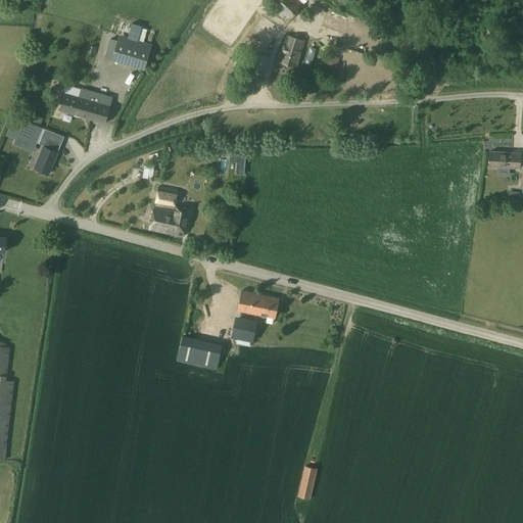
[(281,0),(278,5),(273,10),(287,24),(303,4),(302,3),(298,0),(281,0)]
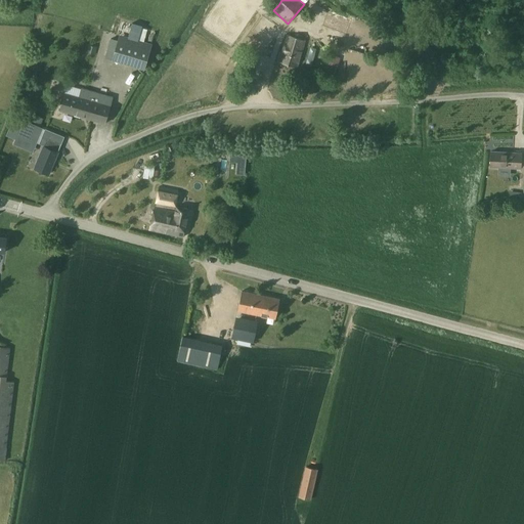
[(324,19),(330,23),(326,28),(342,37),(349,25),(328,12),(324,19)]
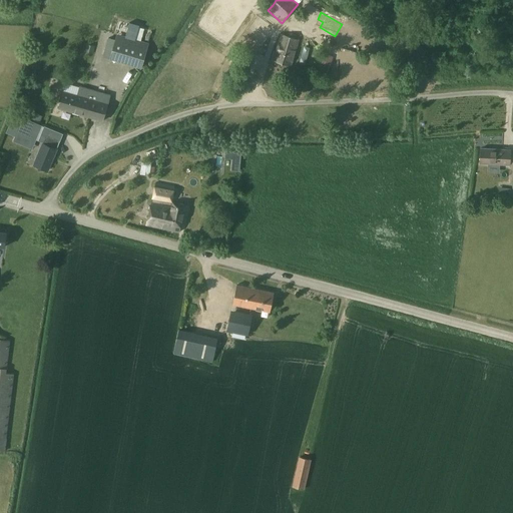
[(274,51),(271,60),(291,66),(299,40),(282,35),(280,43),(279,43),(276,51),(274,51)]
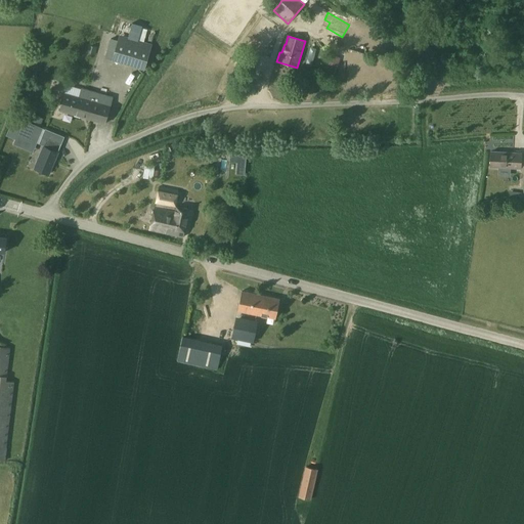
[(118,41),(113,60),(144,70),(149,50),(118,41)]
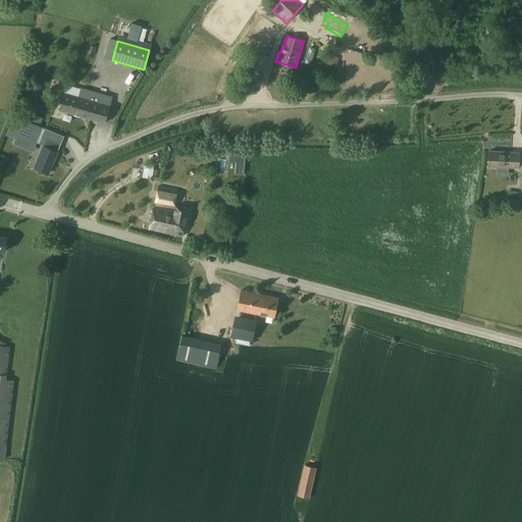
[(64,93),(59,110),(104,123),(112,97),(82,88),(79,97),(64,93)]
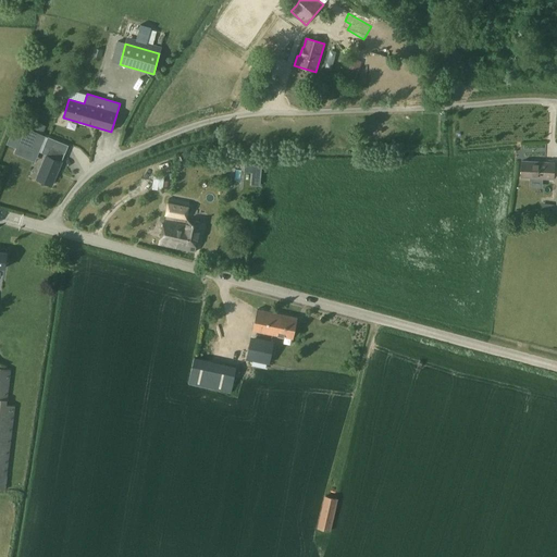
[(17,145),(39,153),(46,136),(24,127),(17,145)]
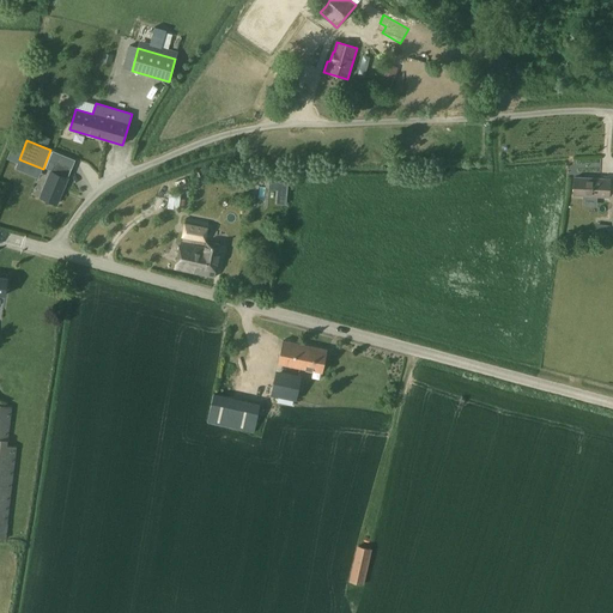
[(55,161),(41,196),(58,204),(72,168),(55,161)]
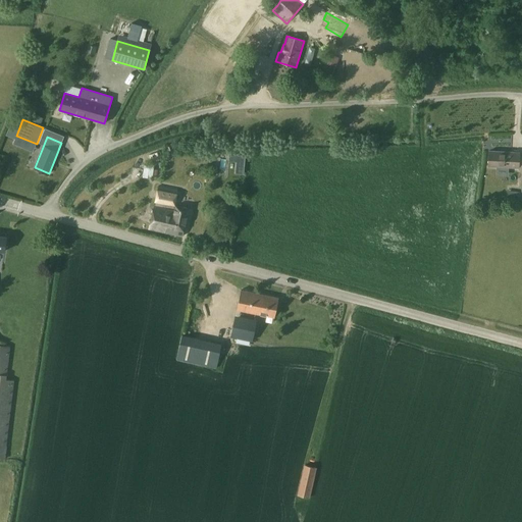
[(488,166),(518,167),(519,153),(489,151),(488,166)]
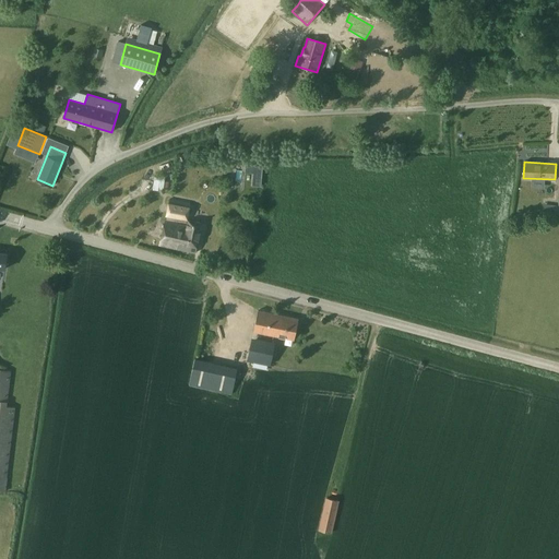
[(159,246),(195,253),(202,223),(187,221),(190,203),(169,199),(166,215),(167,215),(165,222),(164,221),(159,246)]
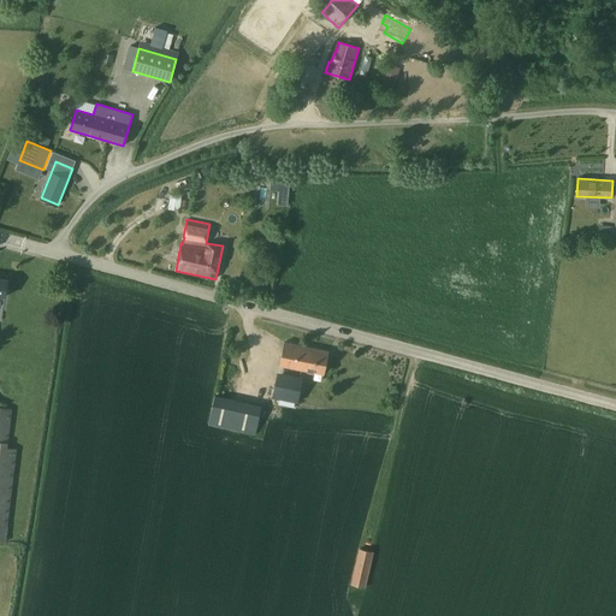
[(600,236),(615,235),(615,225),(600,226),(600,236)]
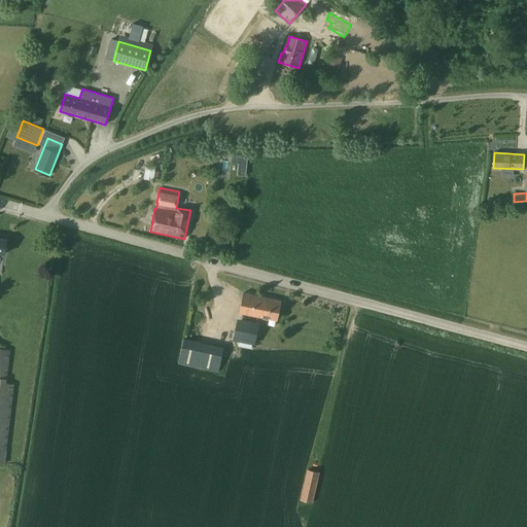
[(239,312),(278,320),(282,301),(243,292),(239,312)]
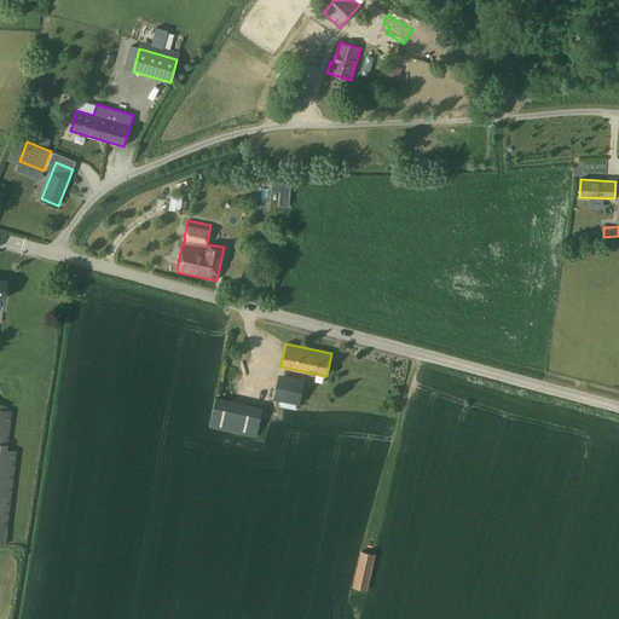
[(279,372),(273,399),(300,405),(305,379),(279,372)]
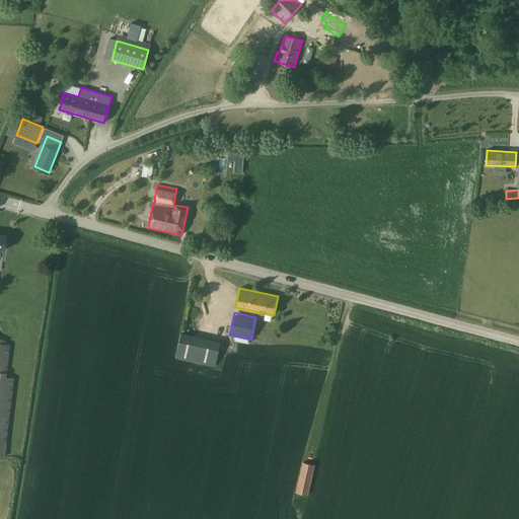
[(180,332),(175,358),(216,367),(221,342),(180,332)]
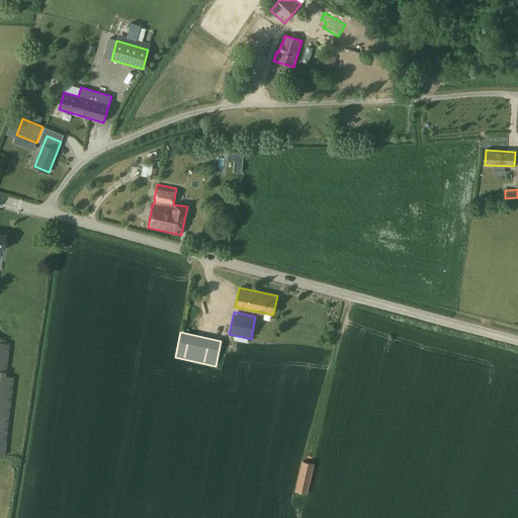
[(0,454),(3,455),(13,378),(5,377),(10,344),(0,342),(0,454)]
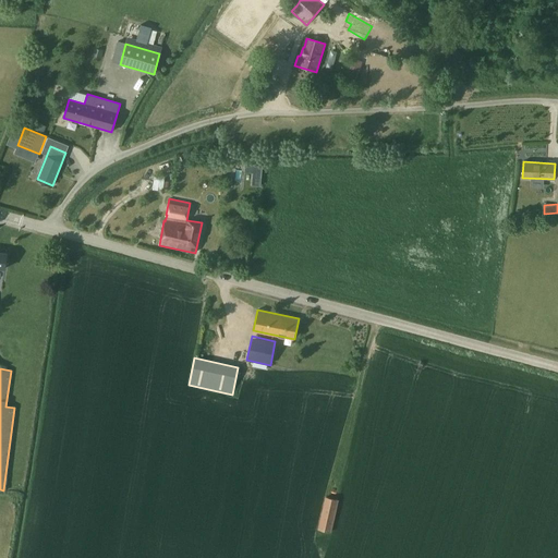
[(338,500),(326,497),(318,530),(330,532),(338,500)]
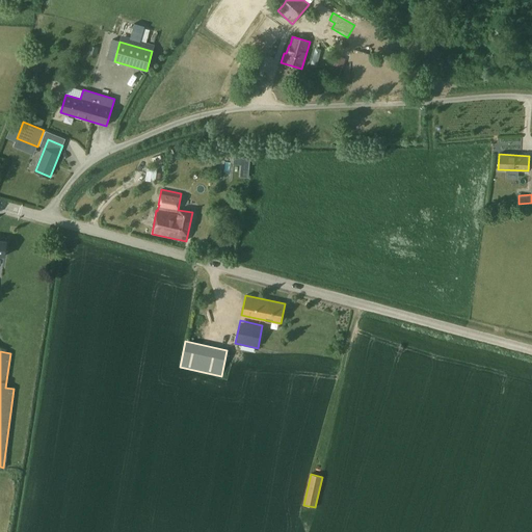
All buildings are outlined.
